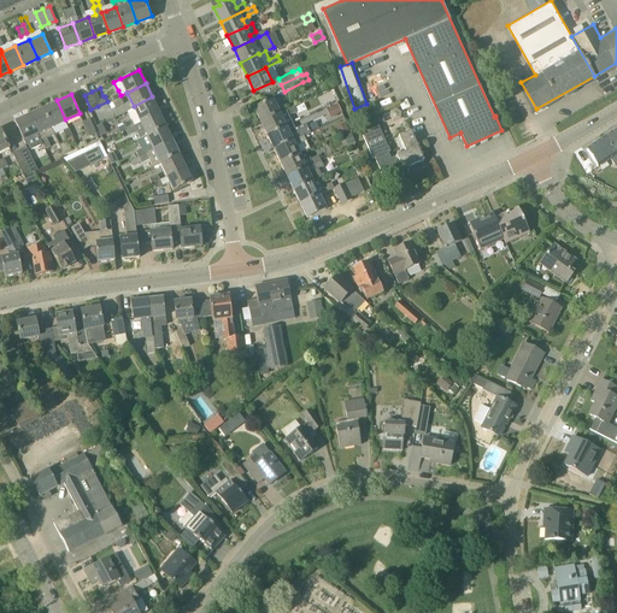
[(254,106),(260,119),(280,111),(286,108),(278,94),(254,106)]
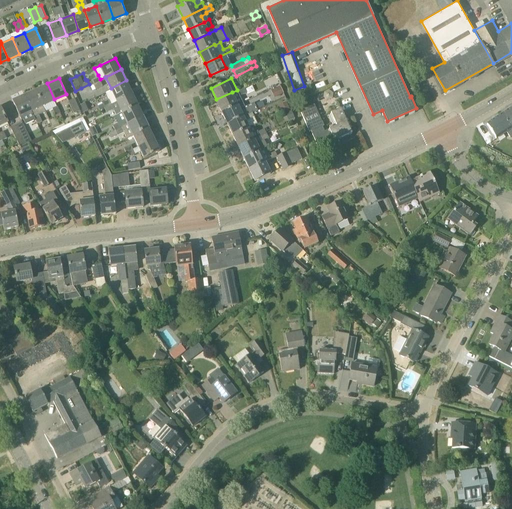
[(102,102),(104,106),(110,102),(111,102),(116,99),(116,100),(132,92),(126,80),(111,88),(106,90),(109,98),(102,101),(102,102)]
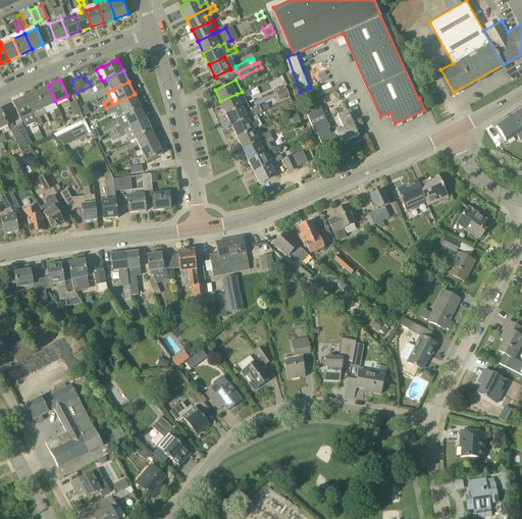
[(36,90),(44,106),(46,112),(54,109),(57,107),(55,101),(48,85),(36,90)]
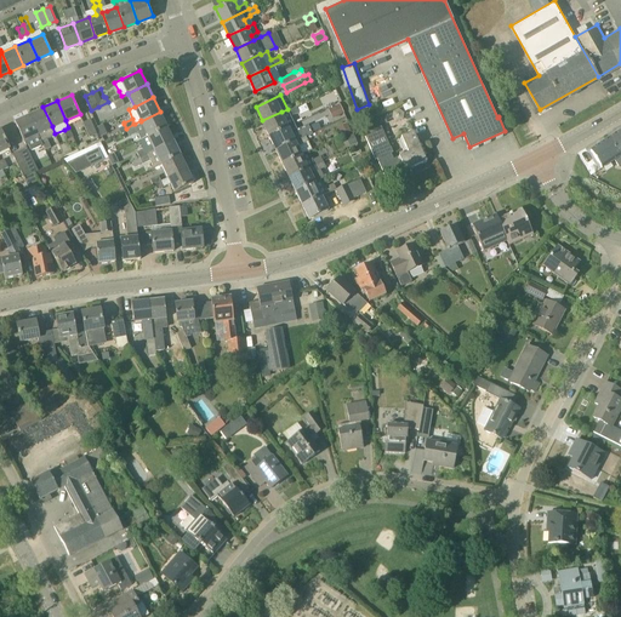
[(340,102),(329,107),(332,115),(343,110),(340,102)]
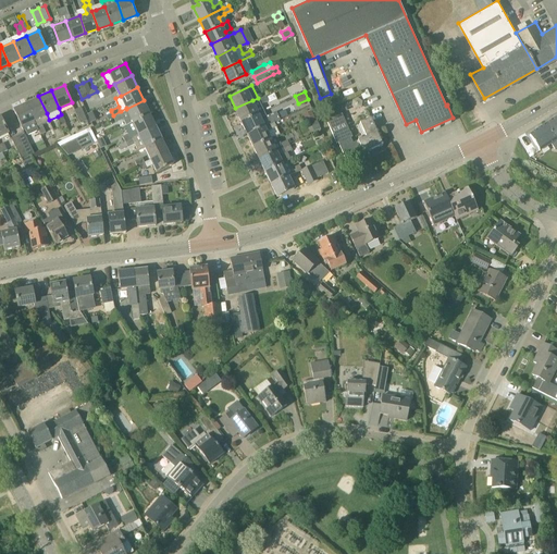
[(40,117),(47,113),(38,96),(26,102),(34,119),(35,119),(38,127),(40,132),(46,130),(42,122),(40,117)]
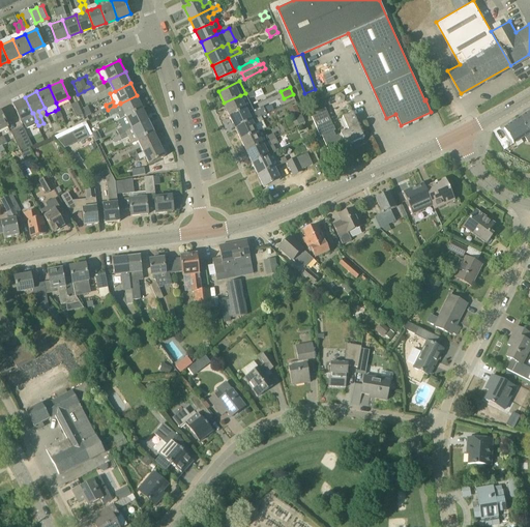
[(126,115),(142,107),(137,95),(120,104),(126,115)]
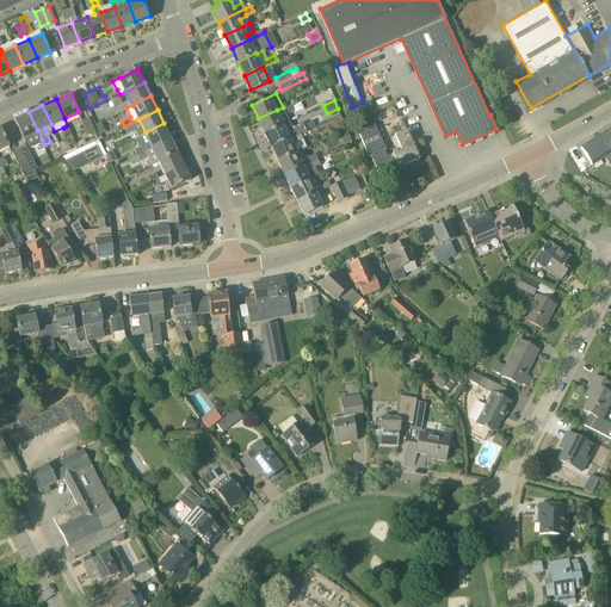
[(283,123),(277,110),(258,118),(265,132),(283,123)]
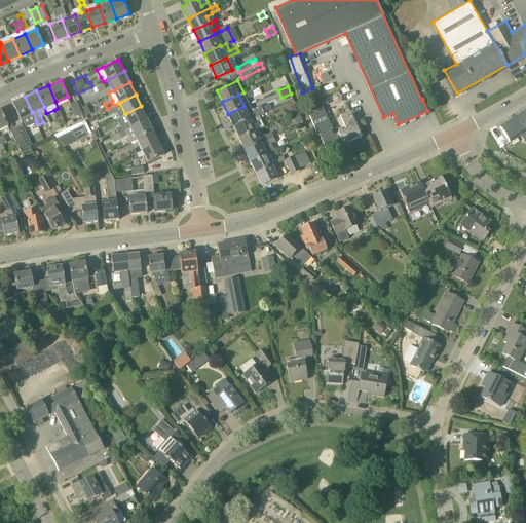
[(33,112),(32,112),(25,97),(13,102),(22,121),(24,120),(26,125),(36,120),(33,112)]
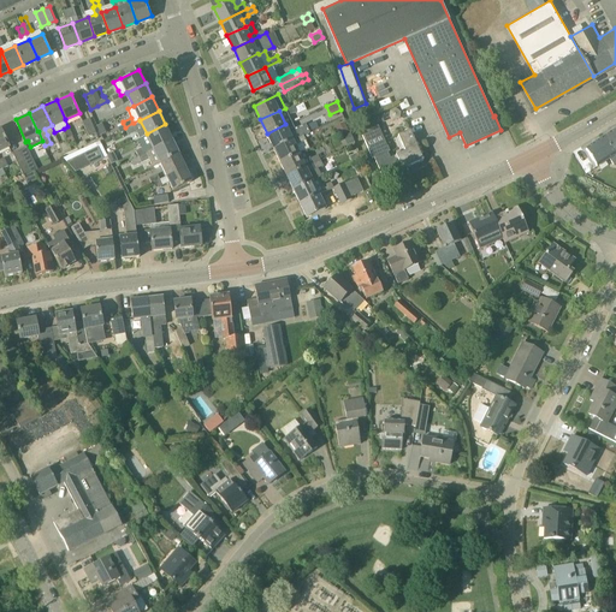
[(96,130),(89,116),(83,119),(89,134),(96,130)]
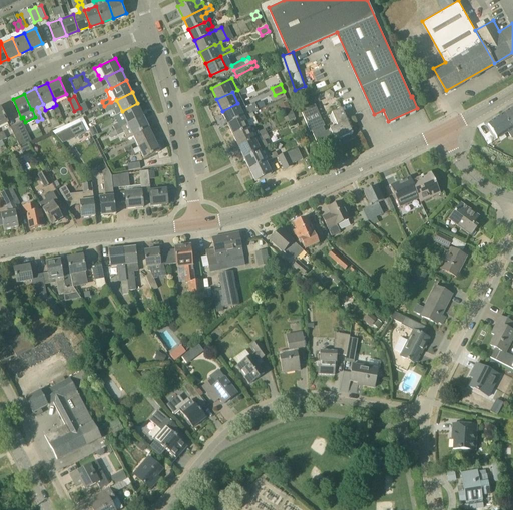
[(283,110),(290,106),(287,99),(279,103),(283,110)]
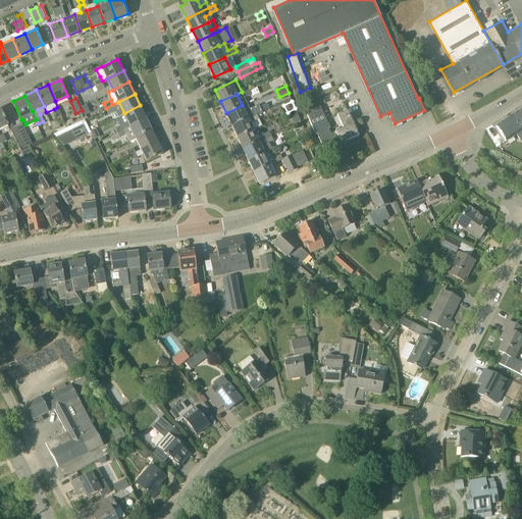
[(226,113),(231,124),(257,112),(262,109),(258,102),(249,107),(248,103),(247,103),(242,105),(226,113)]
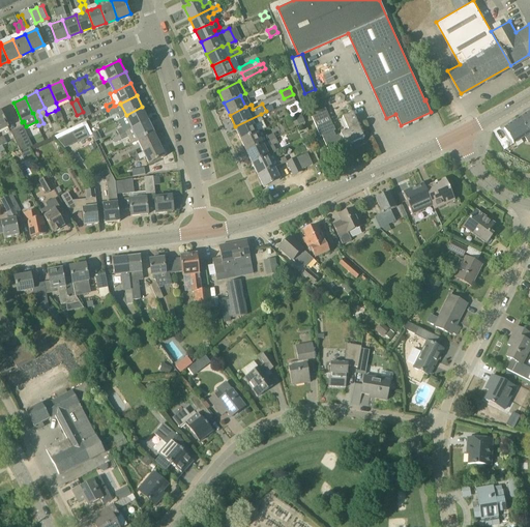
[(131,126),(148,119),(142,107),(126,115),(131,126)]
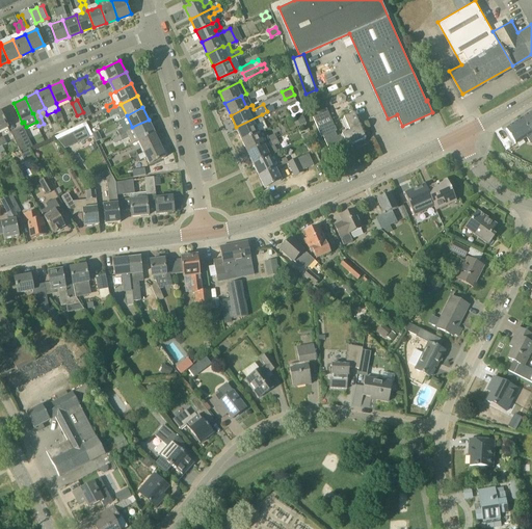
[(336,129),(336,128),(326,107),(312,113),(321,134),(323,134),(329,150),(346,142),(347,144),(366,136),(354,110),(344,114),(350,128),(342,132),(338,134),(336,129)]
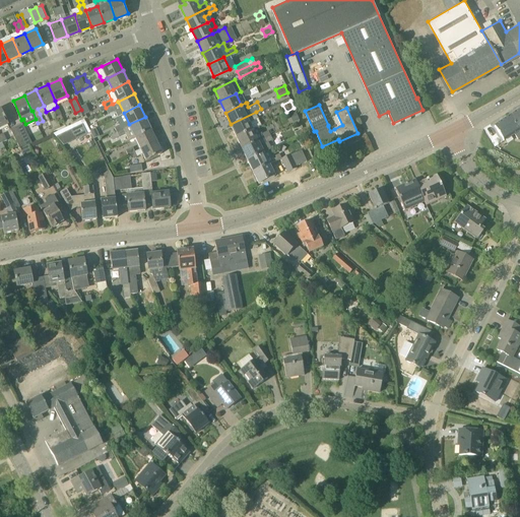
[(519,129),(519,130),(519,108),(509,114),(519,129)]
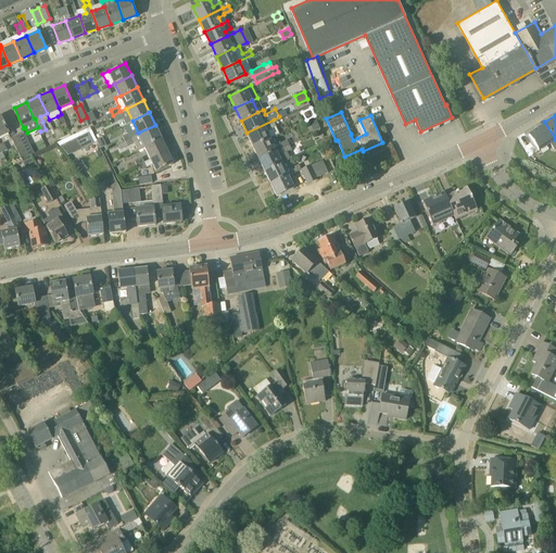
[(316,118),(310,121),(313,127),(319,125),(316,118)]
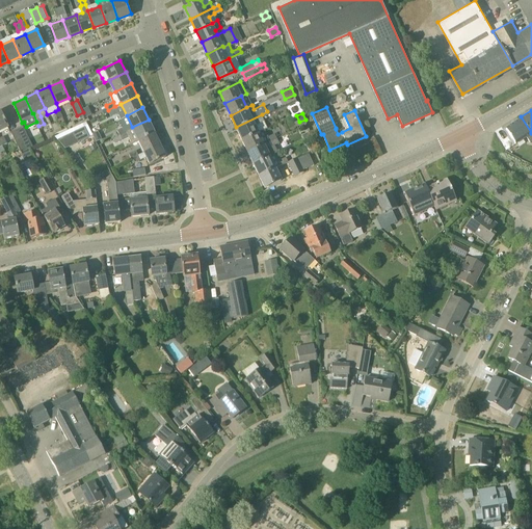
[(236,127),(242,138),(264,128),(264,127),(267,126),(262,115),(262,114),(236,127)]
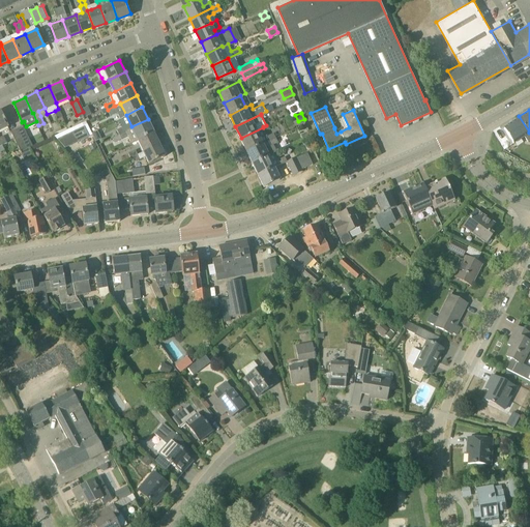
[(529,138),(529,133),(529,132),(519,116),(503,126),(513,142),(525,135),(528,140),(529,138)]
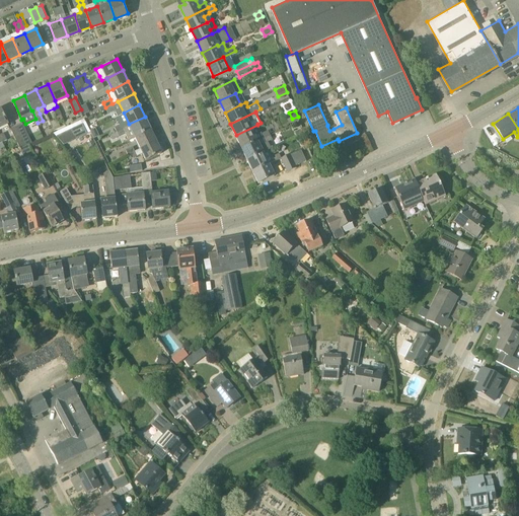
[(130,138),(135,136),(150,128),(145,117),(129,124),(124,127),(124,126),(118,129),(120,134),(126,131),(130,138)]
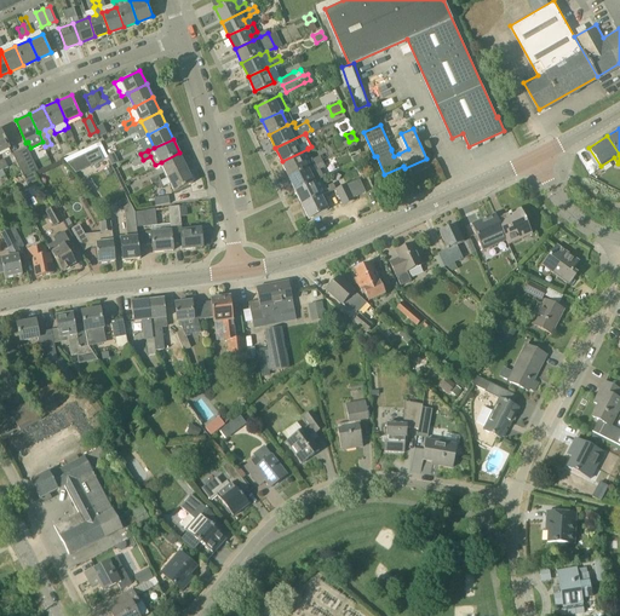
[(69,144),(64,142),(59,143),(64,153),(72,149),(69,144)]
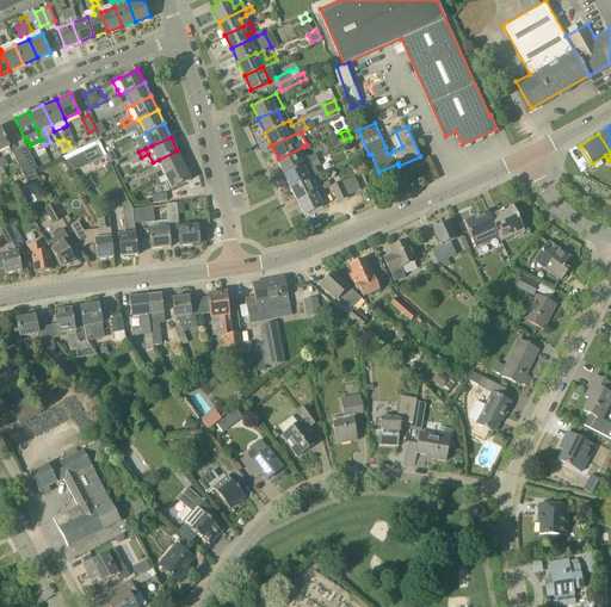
[(19,147),(30,169),(38,166),(26,143),(19,147)]
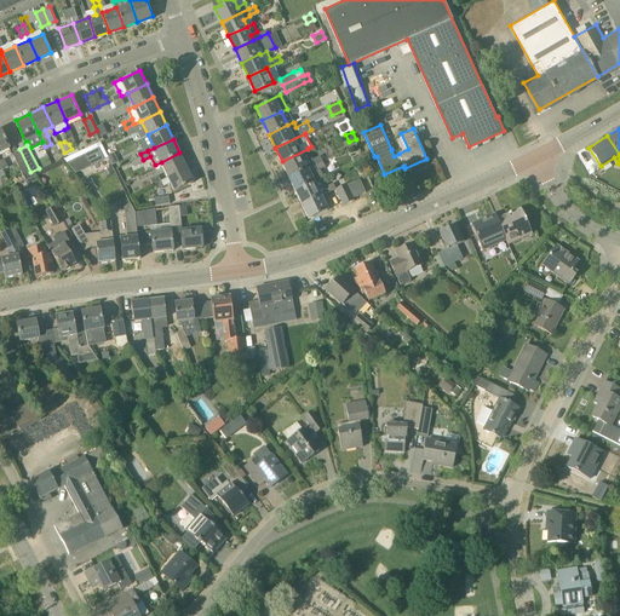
[(91,163),(104,157),(98,145),(85,151),(91,163)]
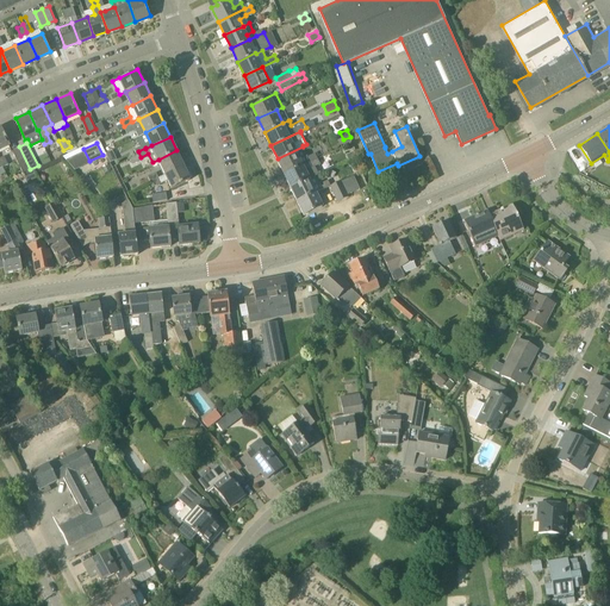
[(24,173),(30,169),(19,147),(13,149),(24,173)]
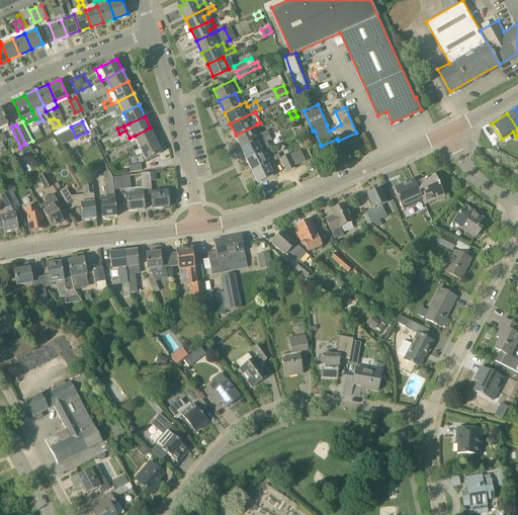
[(241,147),(269,133),(267,129),(261,132),(257,124),(236,135),(241,147)]
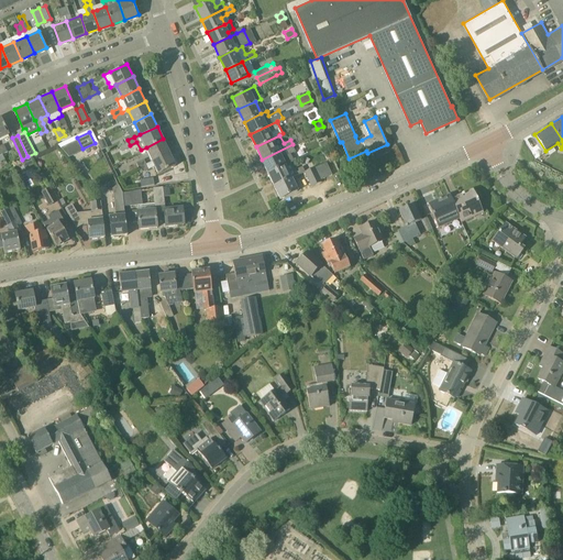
[(152,160),(169,151),(163,139),(146,147),(152,160)]
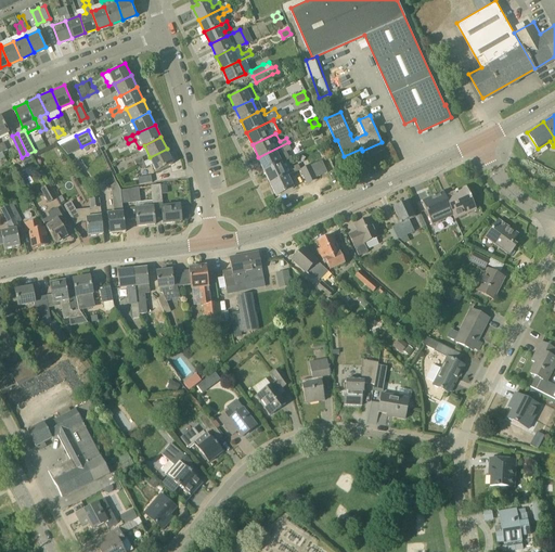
[(265,169),(286,158),(289,157),(286,150),(291,148),(288,142),(258,157),(265,169)]
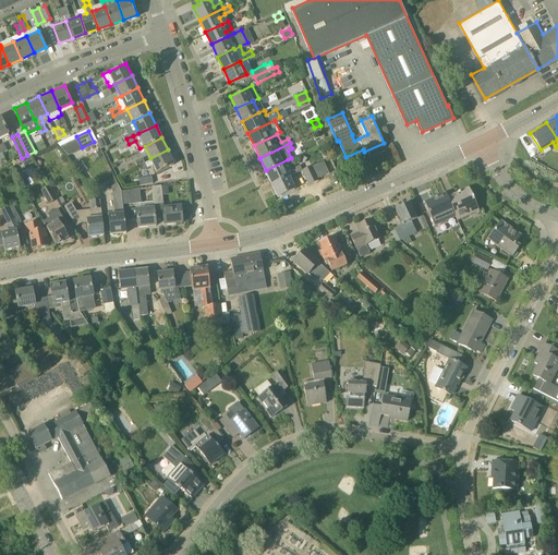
[(152,158),(153,163),(157,170),(173,163),(168,149),(150,158),(152,158)]
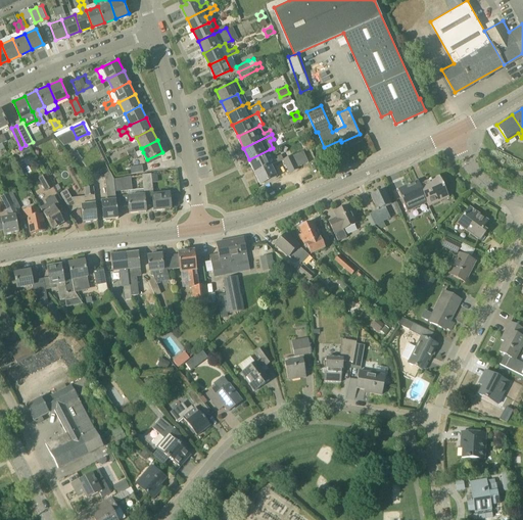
[(270,149),(249,159),(254,171),(270,163),(271,163),(283,157),(280,153),(274,156),(270,149)]
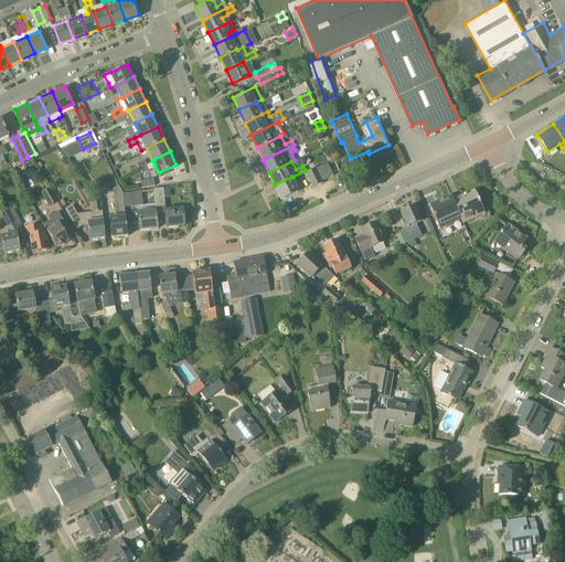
[(316,166),(306,170),(312,186),(322,180),(316,166)]
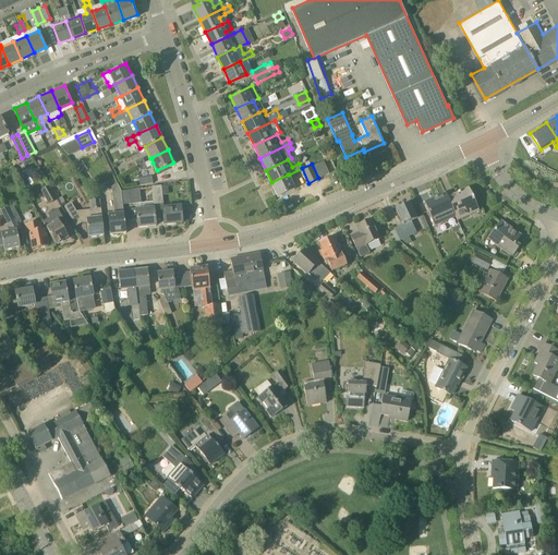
[(294,188),(289,175),(288,175),(271,182),(278,195),(294,188)]
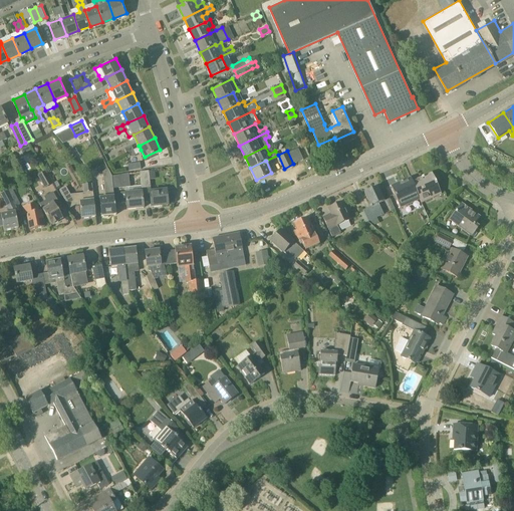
[(44,186),(52,181),(46,169),(38,174),(44,186)]
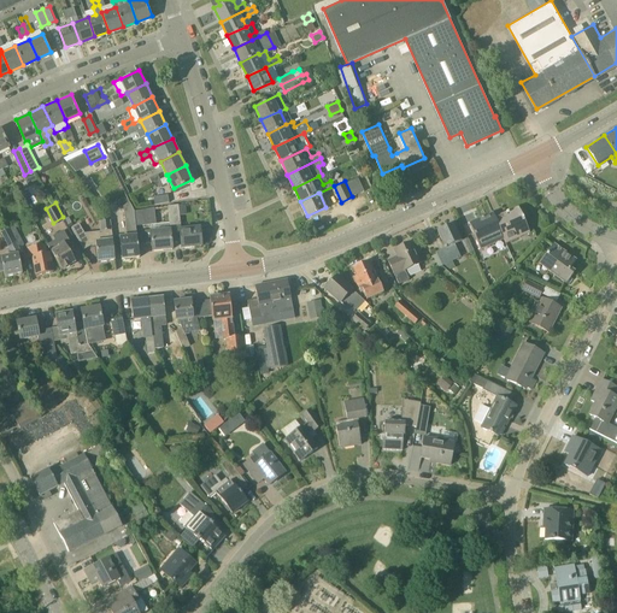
[(200,225),(182,228),(178,202),(168,204),(170,223),(170,228),(171,240),(181,239),(182,246),(201,243),(200,225)]
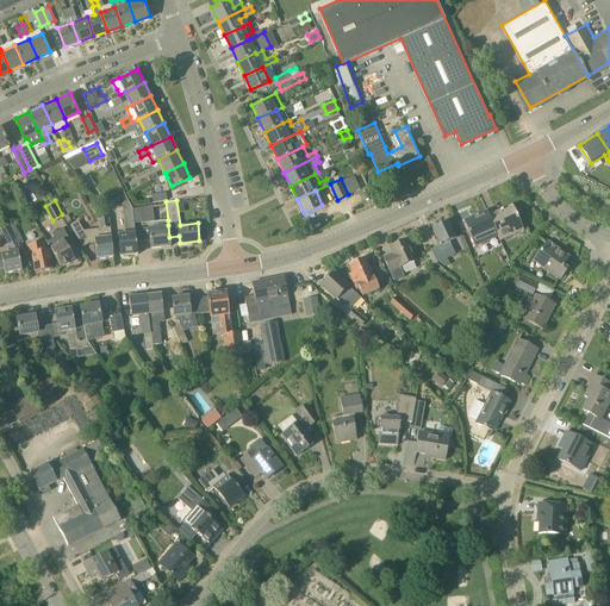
[(499,207),(489,212),(489,214),(498,233),(499,238),(523,227),(512,202),(503,207),(503,206),(499,207)]
